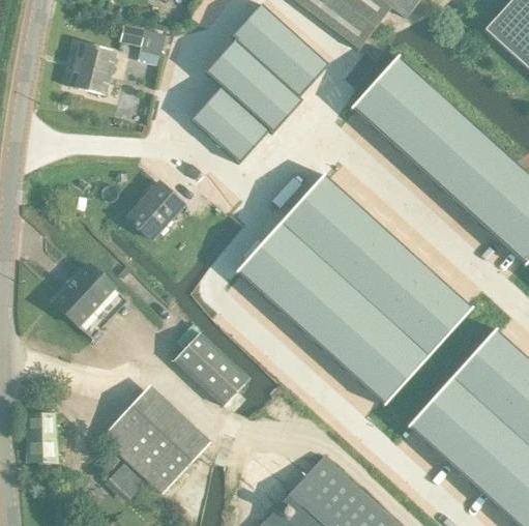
[(297,0),(359,48),(392,4),(407,15),(418,0),(297,0)]
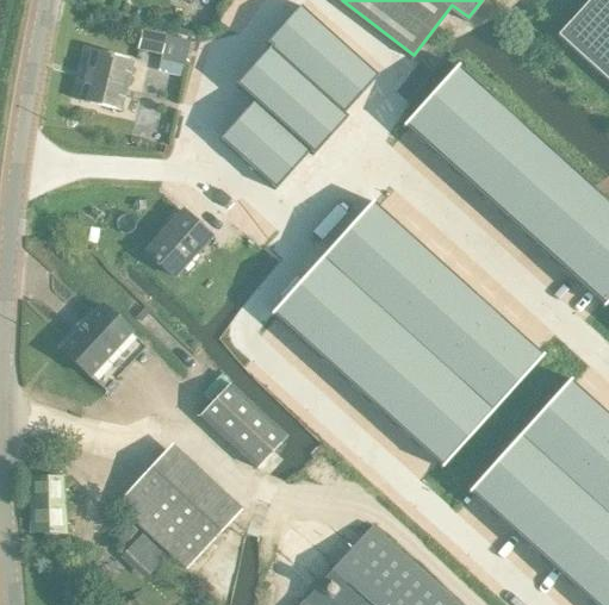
[(586,0),(559,31),(608,76),(608,0),(586,0)]
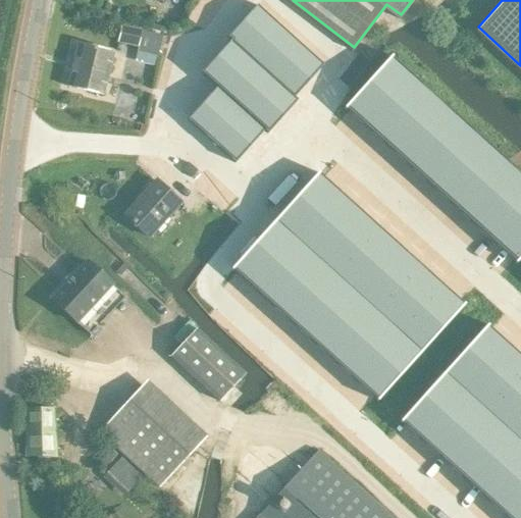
[(258,1),(243,17),(276,48),(291,32),(258,1)]
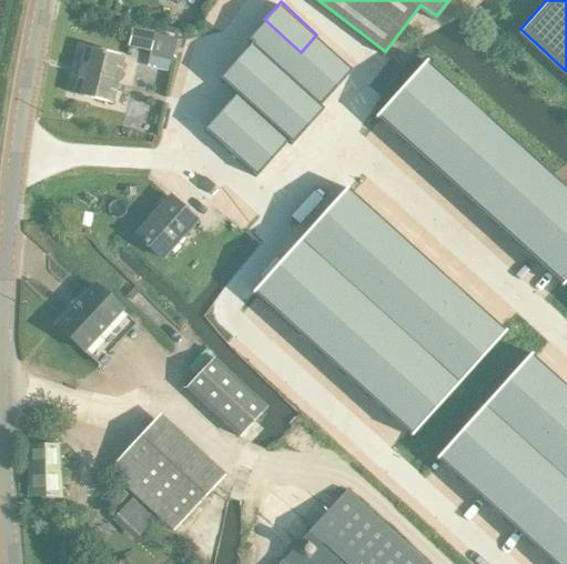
[(171,54),(178,31),(120,16),(113,39),(171,54)]
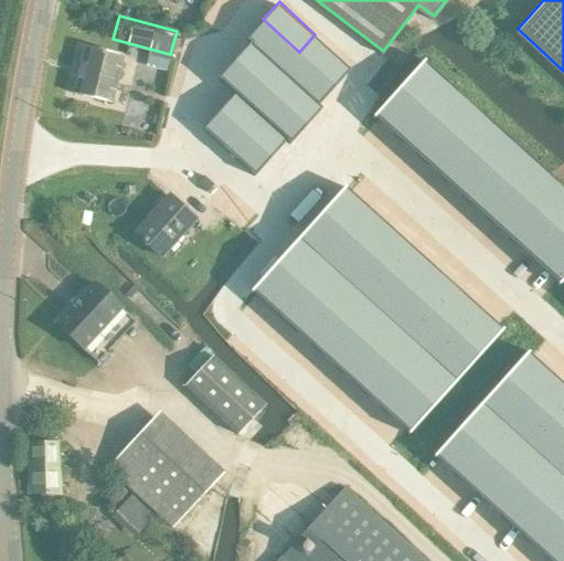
[(263,19),(247,36),(251,40),(284,70),(299,52),(263,19)]
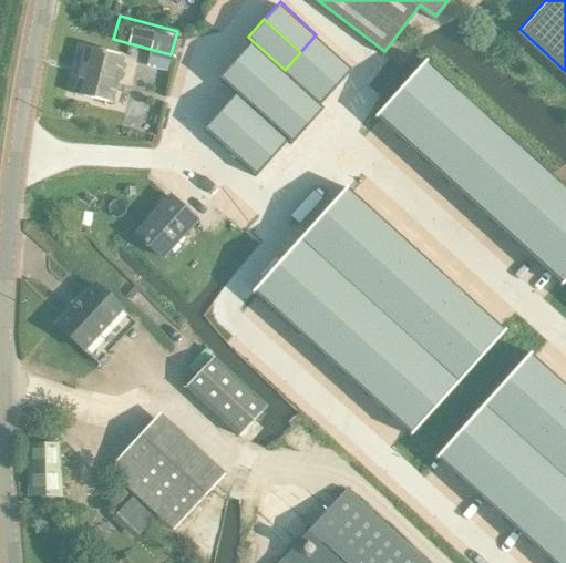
[(316,34),(300,52),(337,84),(352,67),(316,34)]
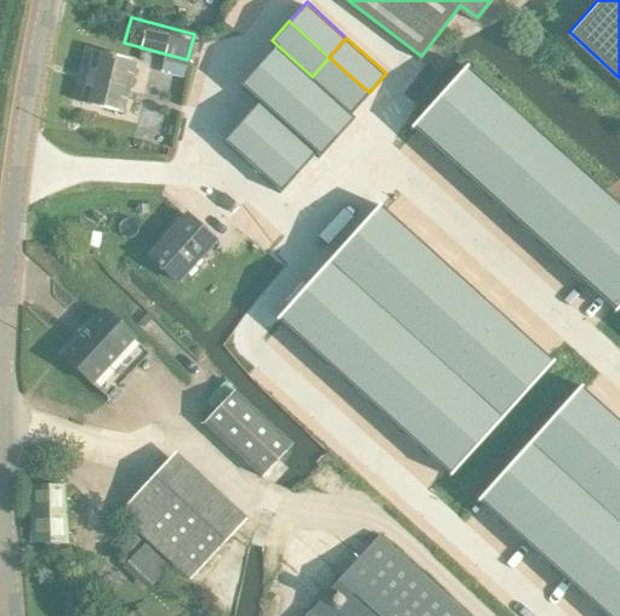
[(276,44),(259,64),(297,100),(316,80),(312,77),(276,44)]
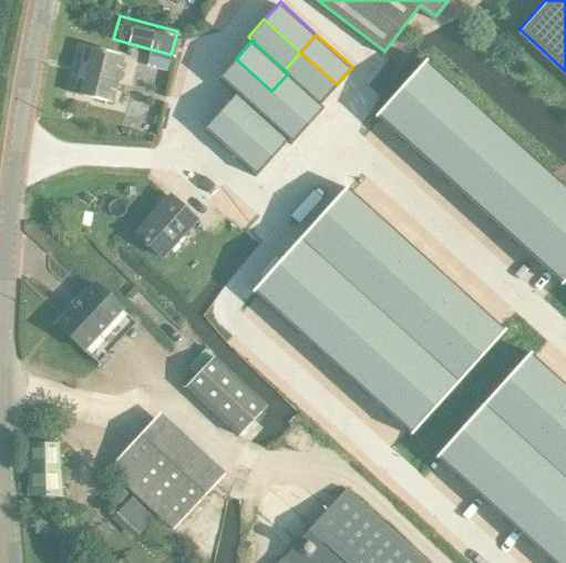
[(86,44),(74,90),(113,100),(124,53),(86,44)]
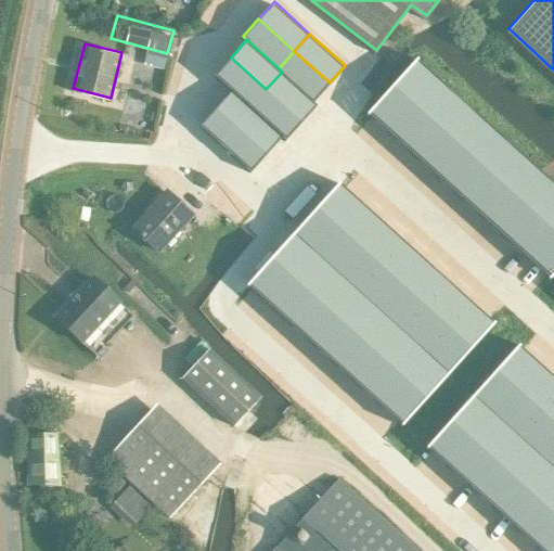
[(294,51),(279,68),(282,72),(313,100),(330,82),(294,51)]
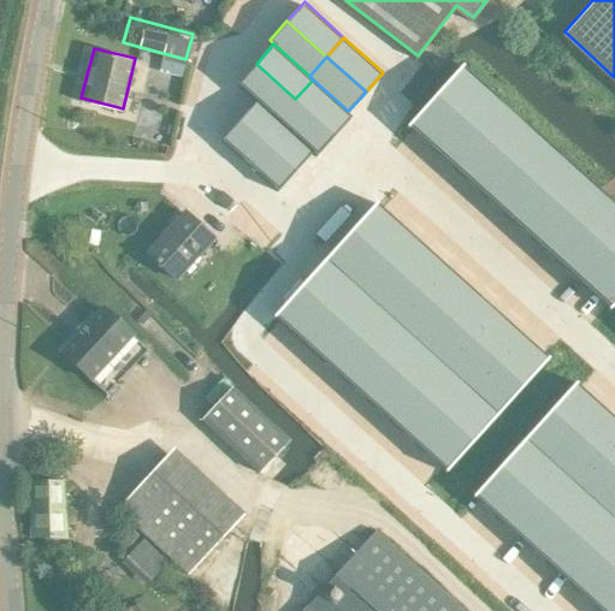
[(463,63),(408,124),(433,147),(489,85),(463,63)]
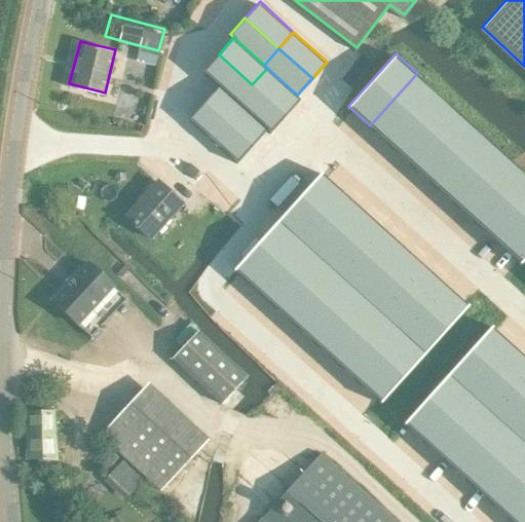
[(219,54),(203,71),(219,84),(237,101),(252,84),(219,54)]
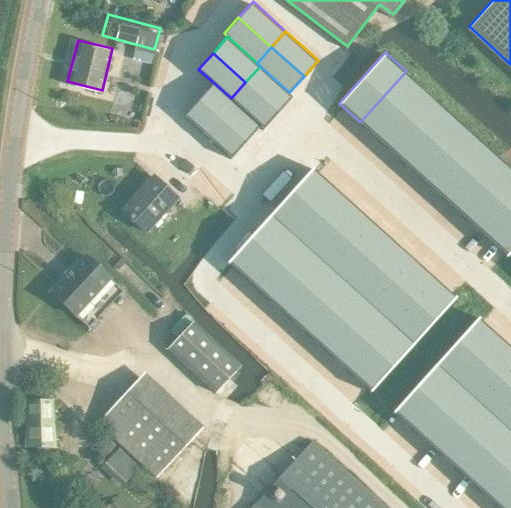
[(260,66),(245,82),(278,111),(292,95),(289,92),(260,66)]
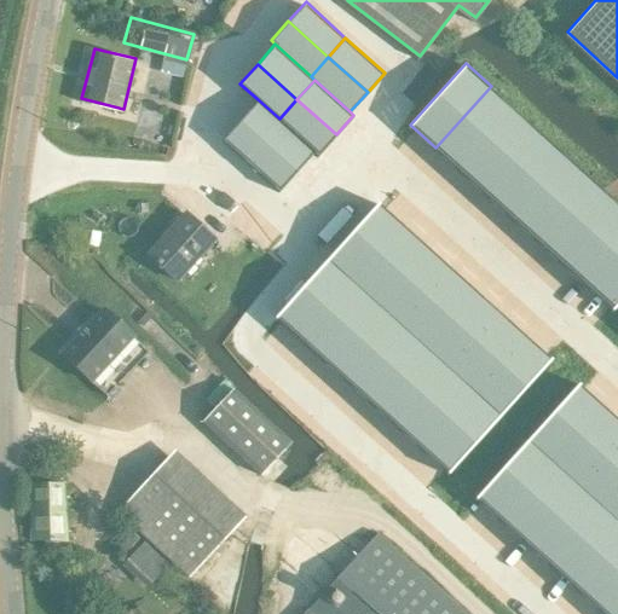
[(491,86),(435,148),(461,171),(517,109),(491,86)]
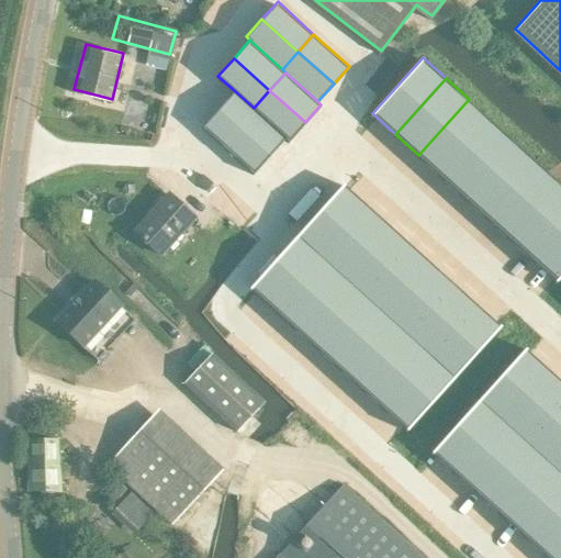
[(234,90),(219,108),(244,131),(260,113),(254,108),(234,90)]
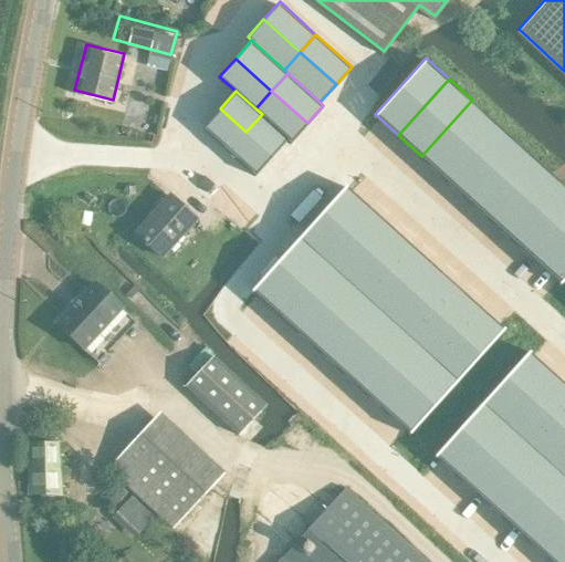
[(271,91),(255,108),(262,114),(288,137),(292,141),(307,123),(271,91)]
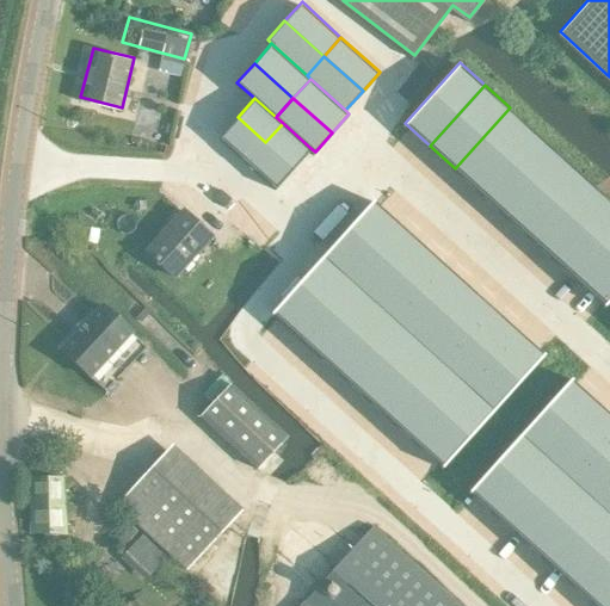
[(510,107),(455,168),(480,191),(535,130),(510,107)]
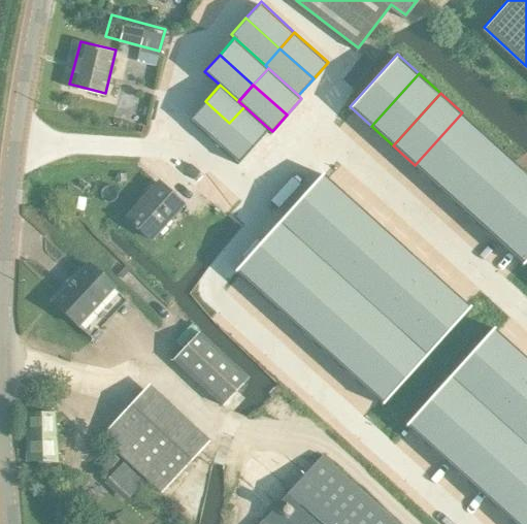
[(205,101),(190,118),(215,139),(229,123),(205,101)]
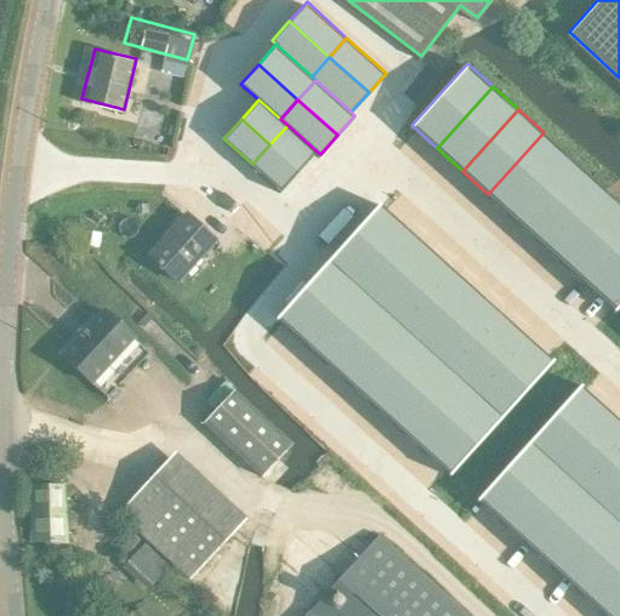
[(288,125),(269,144),(299,171),(316,150),(288,125)]
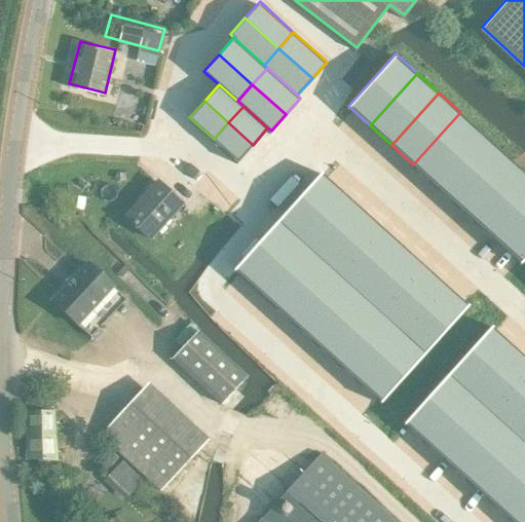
[(460,112),(413,164),(435,184),(482,132),(460,112)]
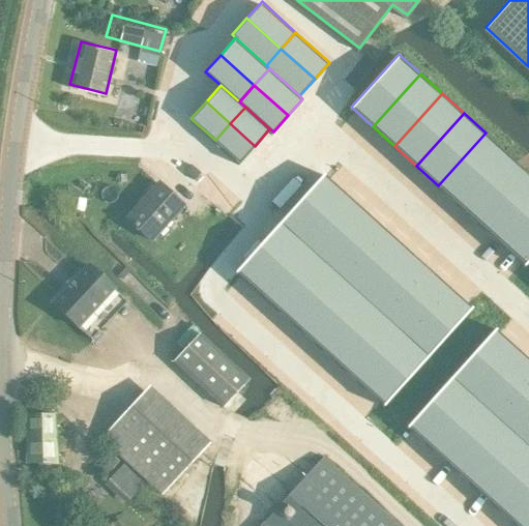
[(230,123),(215,140),(239,163),(255,146),(230,123)]
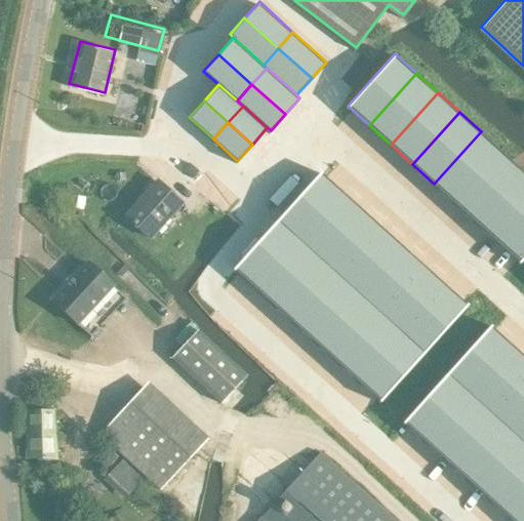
[(481,131),(434,184),(455,203),(502,151),(481,131)]
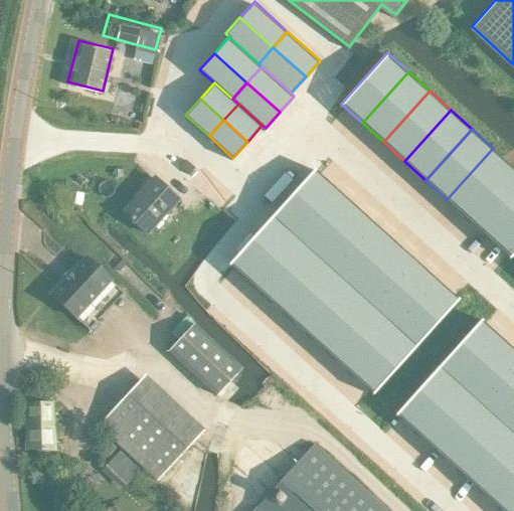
[(493,148),(447,199),(468,218),(513,168),(513,166),(493,148)]
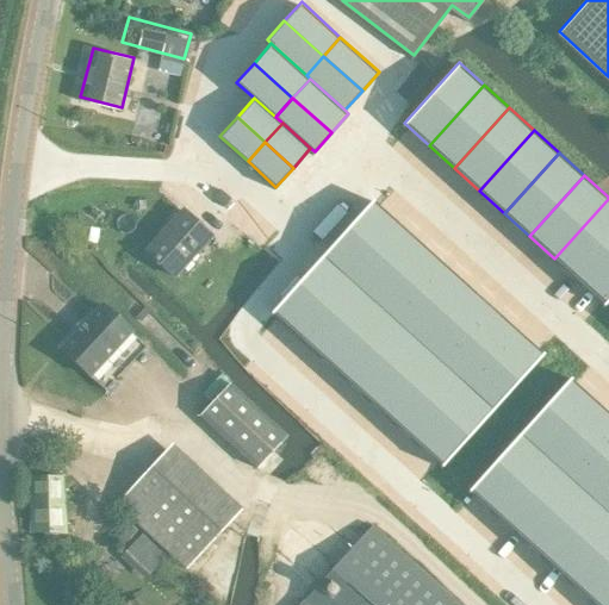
[(373,198),(348,226),(397,270),(422,242),(373,198)]
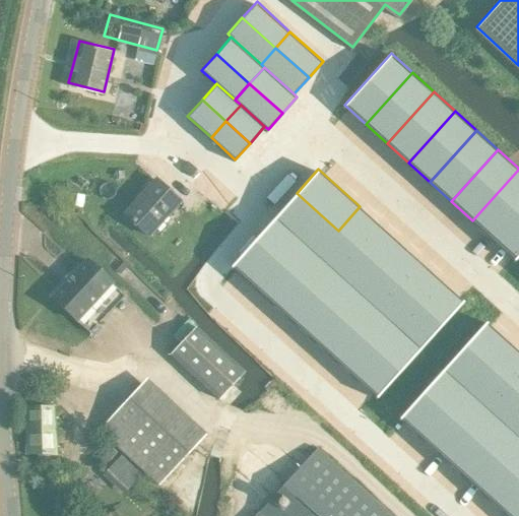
[(518,170),(472,220),(494,240),(518,210),(518,170)]
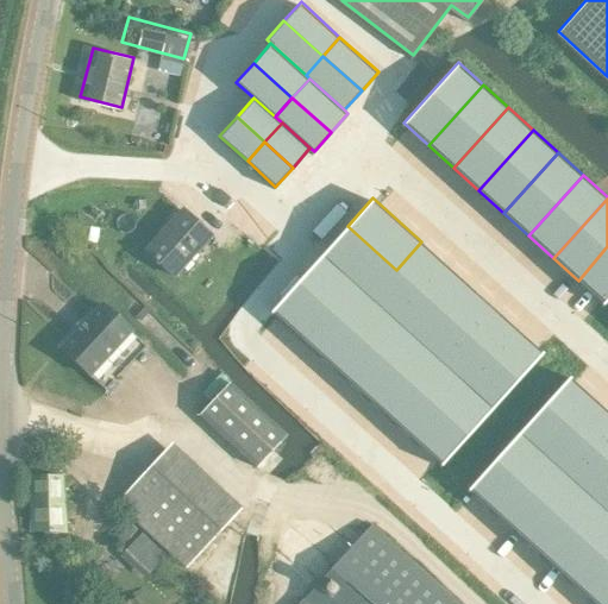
[(183,206),(146,247),(192,288),(229,246),(183,206)]
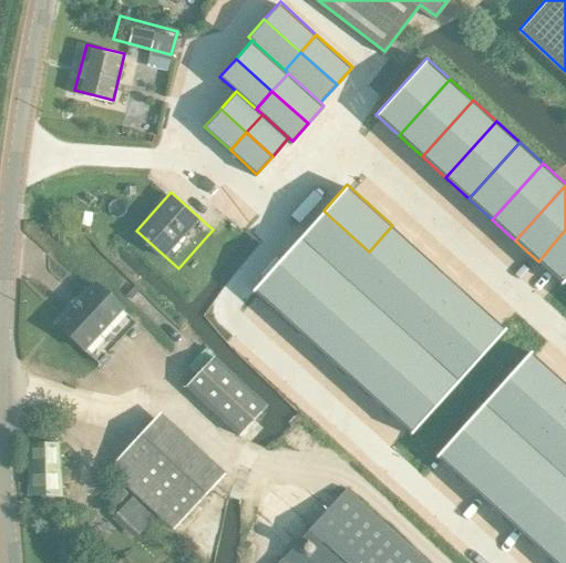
[(242,226),(222,207),(214,215),(235,234),(242,226)]
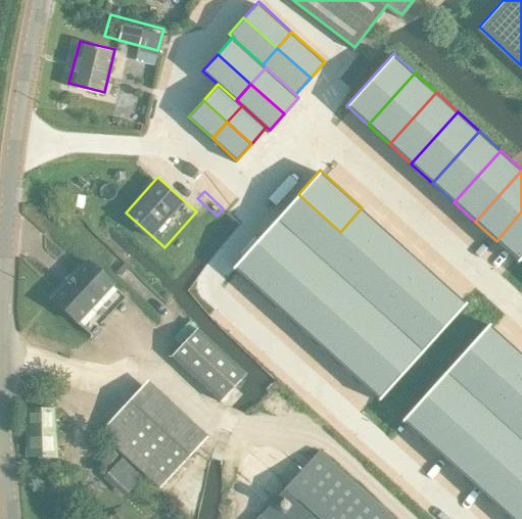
[(298,194),(277,218),(319,255),(340,232),(298,194)]
